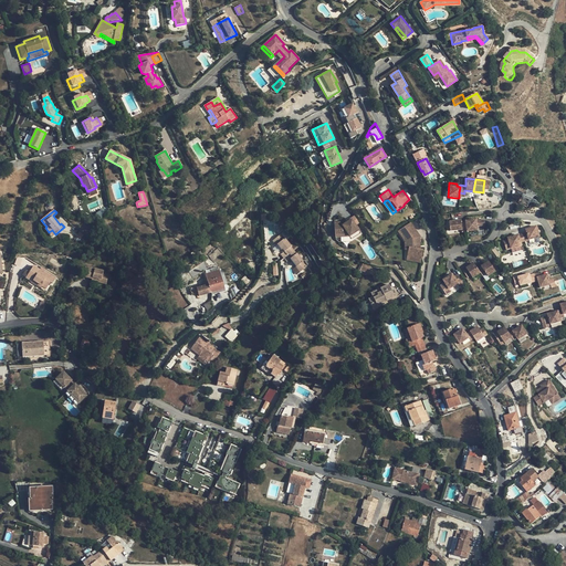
[(342,222),(334,223),(335,238),(349,237),(354,233),(356,237),(362,233),(352,219),(343,226),(342,222)]
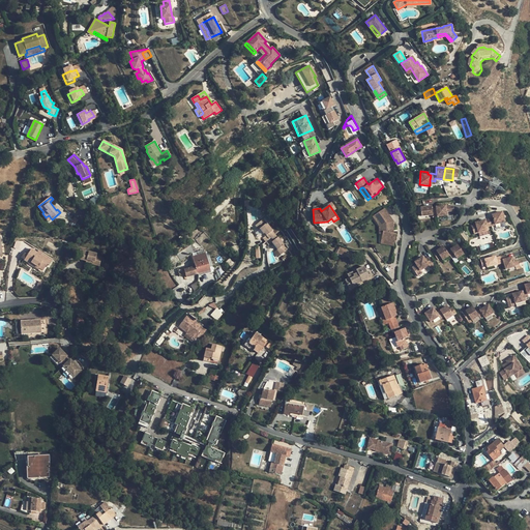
[(445,205),(435,207),(437,216),(446,215),(446,211),(445,207),(445,205)]
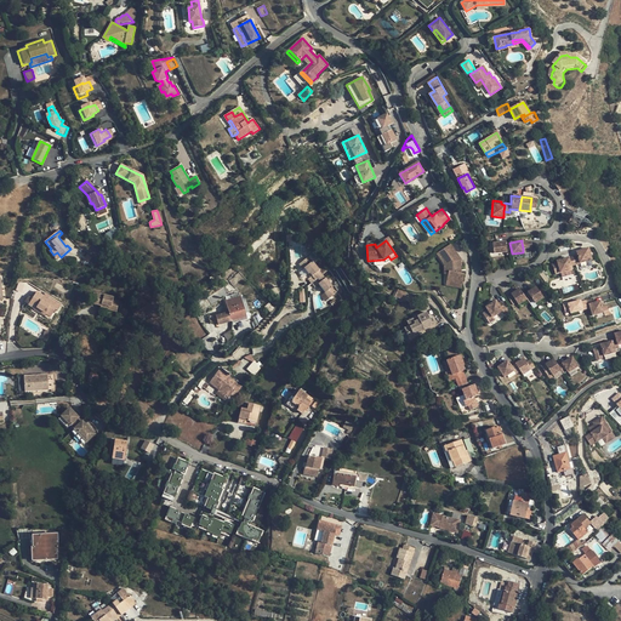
[(505,243),(491,244),(493,254),(501,252),(506,252),(506,255),(512,254),(510,243),(505,243)]
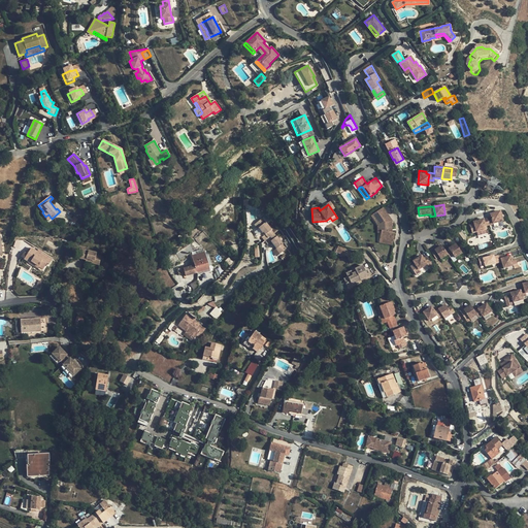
[(383,207),(371,216),(378,225),(382,230),(381,233),(381,238),(388,239),(388,241),(393,242),(395,232),(392,231),(391,231),(390,226),(392,227),(392,220),(383,207)]
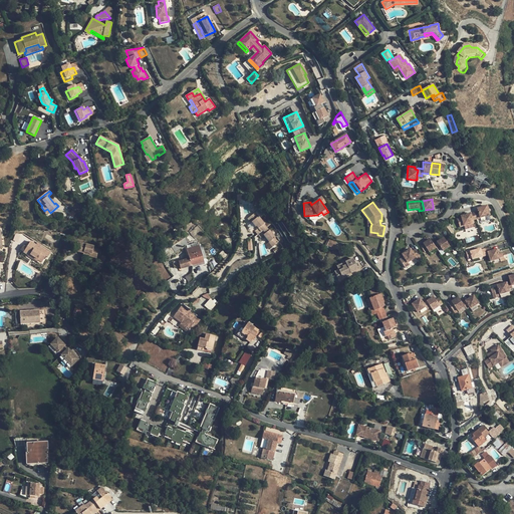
[(478,211),(474,212),(476,219),(490,214),(487,205),(480,207),(481,209),(478,210),(478,211)]
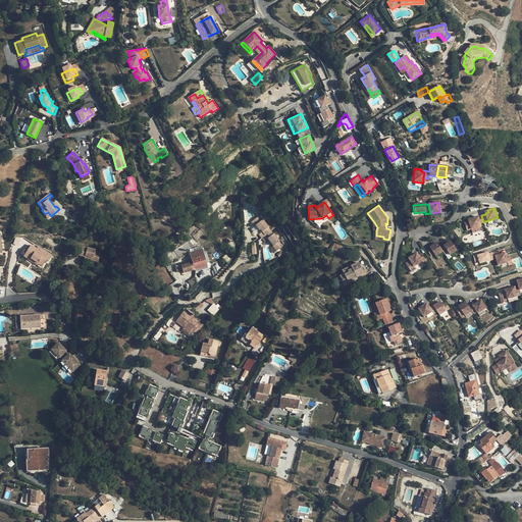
[(262,219),(259,215),(251,221),(255,225),(256,224),(259,229),(261,228),(263,230),(261,231),(259,233),(261,238),(270,230),(268,227),(268,226),(263,219),(262,219)]
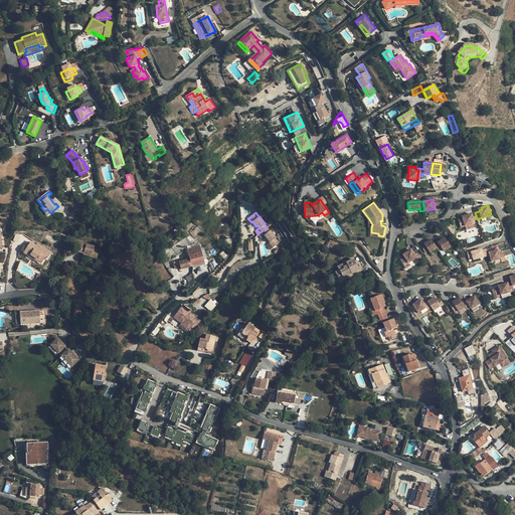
[(463,218),(458,219),(461,227),(465,225),(466,229),(476,226),(474,220),(477,219),(475,212),(472,213),(472,215),(469,216),(469,214),(462,216),(463,218)]
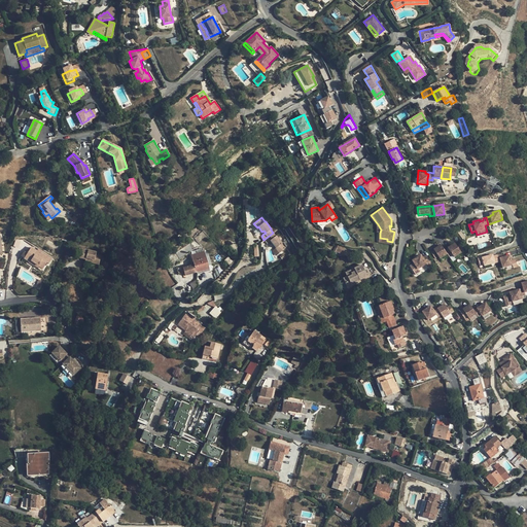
[(276,236),(273,233),(264,240),(267,243),(270,240),(275,248),(274,248),(278,253),(284,249),(281,244),(282,243),(276,236)]
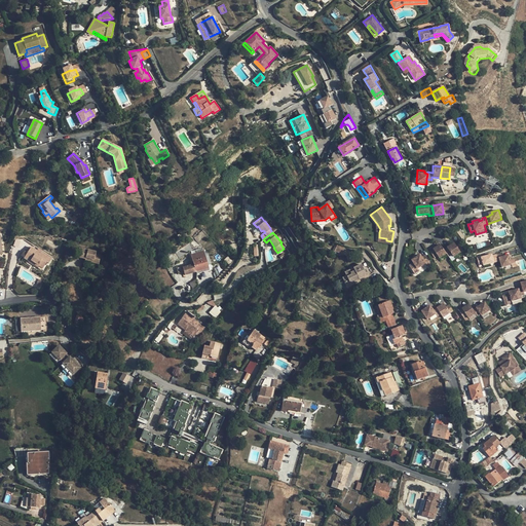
[(454,243),(447,248),(451,254),(453,257),(460,252),(454,243)]
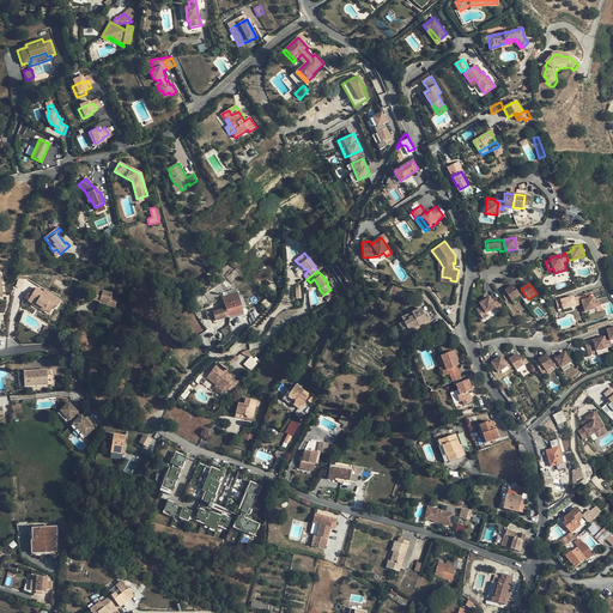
[(404,290),(396,285),(392,295),(399,298),(404,290)]
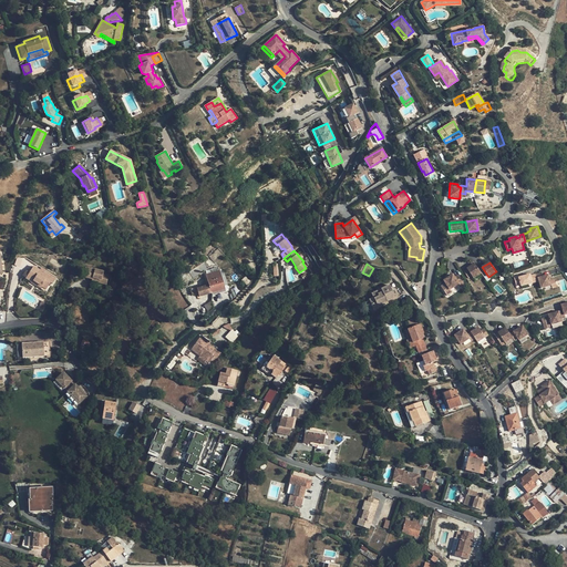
[(475,264),(467,269),(472,276),(474,278),(482,274),(478,269),(475,264)]
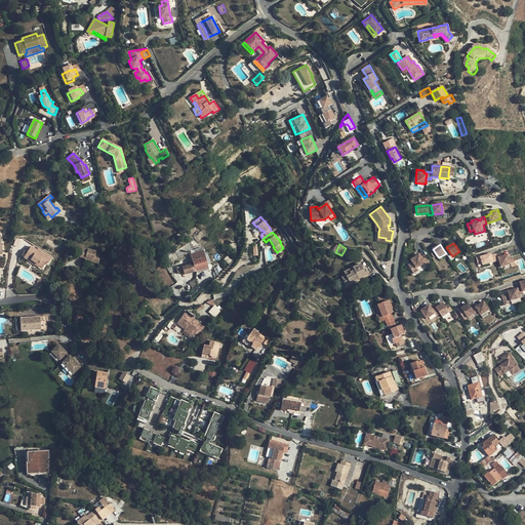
[(79,247),(77,255),(94,259),(93,263),(98,264),(101,254),(95,253),(96,251),(88,249),(79,247)]
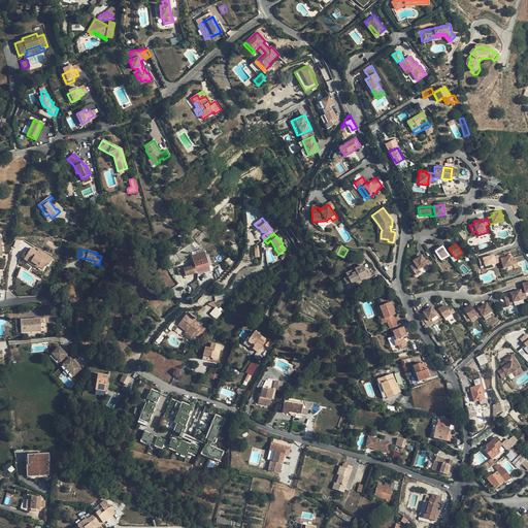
[(31,250),(28,256),(25,261),(24,262),(29,265),(30,263),(39,268),(43,271),(47,265),(50,266),(53,261),(40,255),(39,257),(37,255),(37,254),(31,250)]
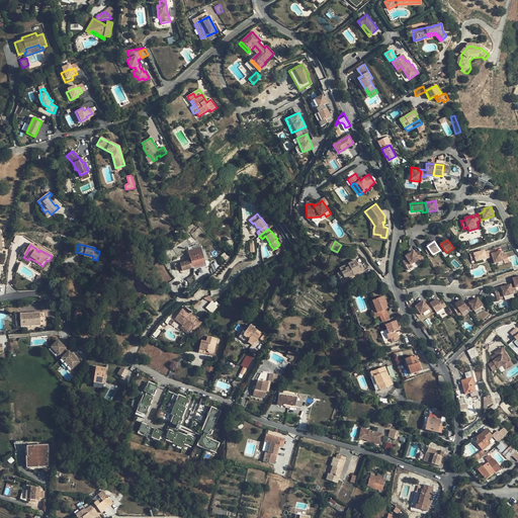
[(188,252),(190,257),(202,254),(201,248),(188,252)]
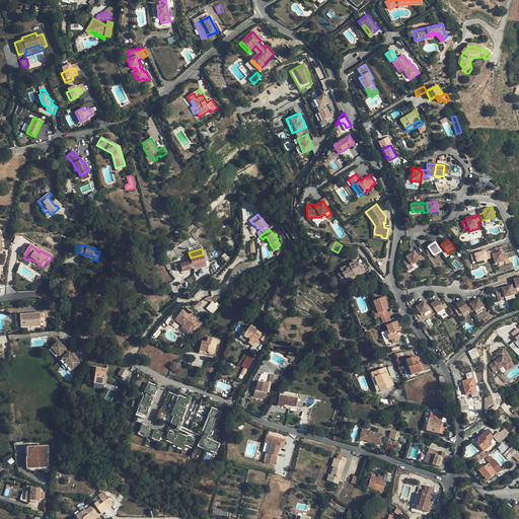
[(474,252),(470,253),(473,261),(476,260),(477,262),(492,256),(490,250),(490,248),(489,249),(485,250),(475,253),(474,252)]
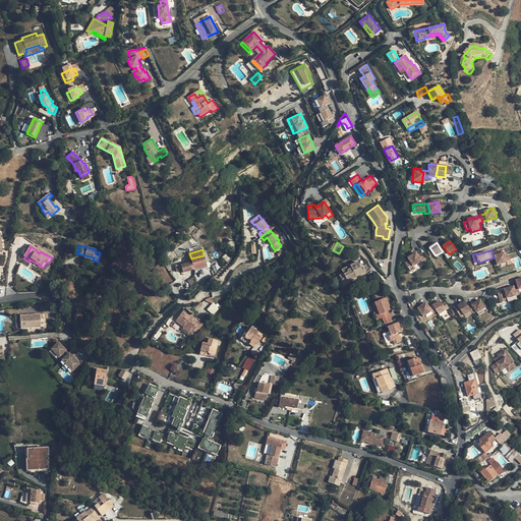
[(499,249),(491,251),(494,257),(496,257),(498,265),(507,262),(508,264),(512,263),(510,255),(506,256),(505,253),(502,254),(501,253),(500,253),(499,249)]
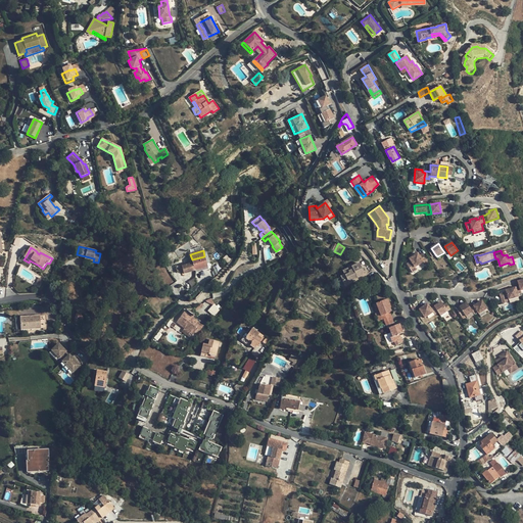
[(412,262),(408,265),(413,273),(418,270),(416,268),(424,262),(427,259),(423,253),(420,256),(418,253),(410,259),(412,262)]
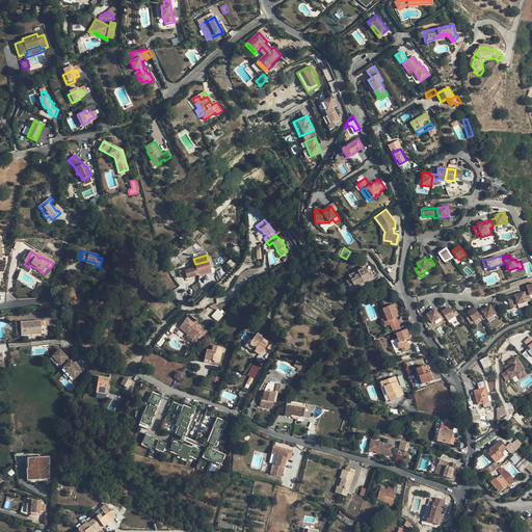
[(211,271),(208,261),(195,264),(195,267),(185,270),(186,275),(187,278),(211,271)]
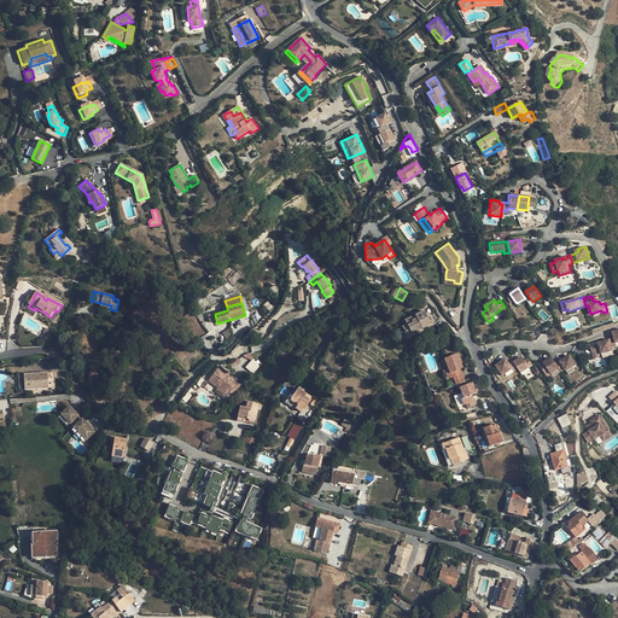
[(418,331),(423,328),(435,322),(432,319),(430,320),(429,318),(425,310),(415,315),(417,319),(407,324),(408,325),(403,327),(409,338),(419,333),(418,331)]
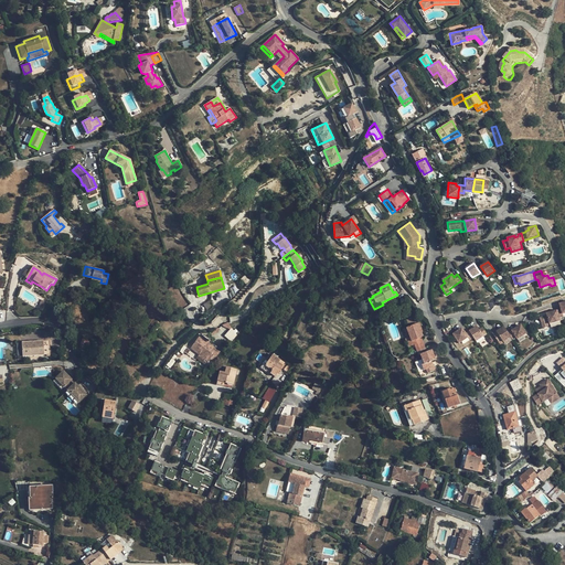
[(210,300),(196,310),(201,316),(214,307),(210,300)]
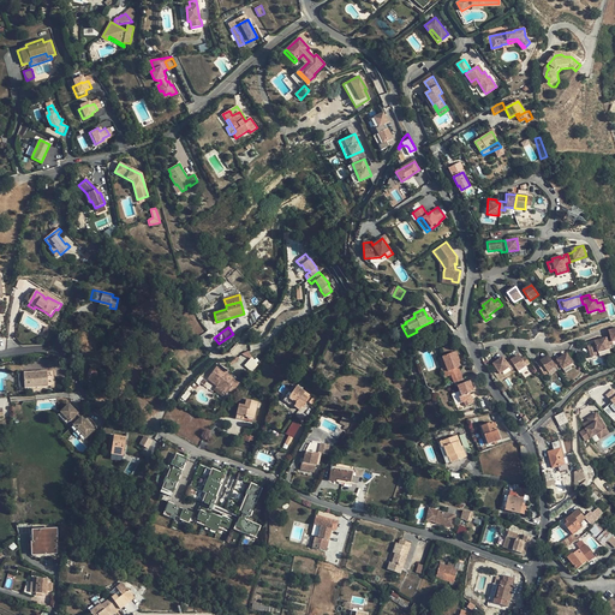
[(607,336),(599,339),(601,341),(597,342),(598,347),(599,351),(610,347),(609,344),(607,336)]
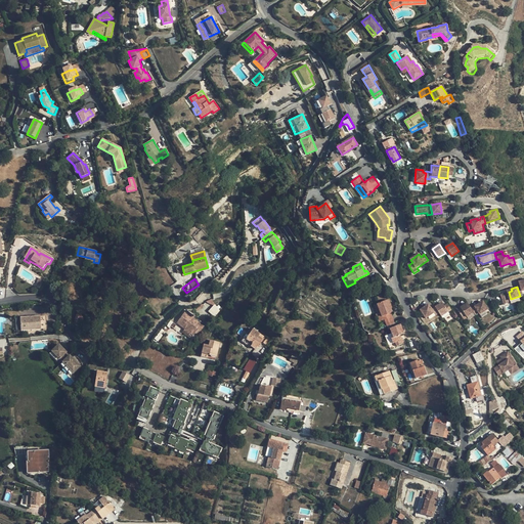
[(509,292),(501,294),(505,303),(510,302),(508,297),(510,296),(509,292)]
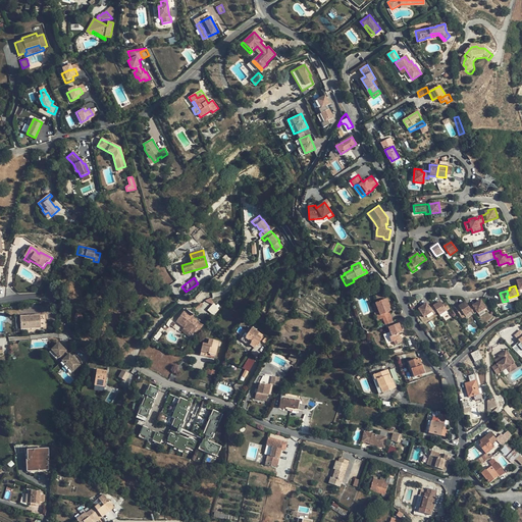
[(375,295),(378,301),(385,299),(382,293),(375,295)]
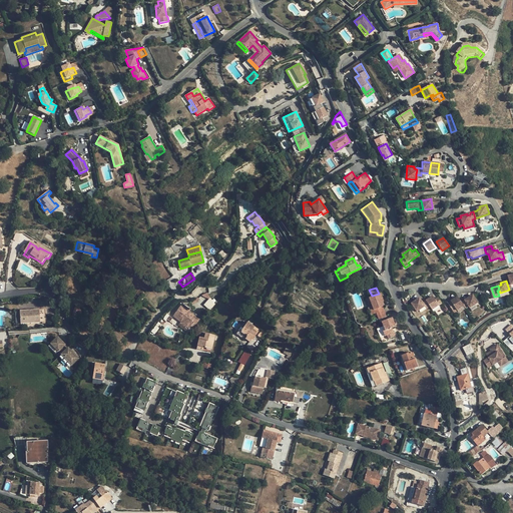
[(381,299),(384,298),(382,293),(379,294),(372,296),(369,298),(375,314),(377,313),(379,319),(386,317),(382,307),(384,306),(383,302),(381,299)]
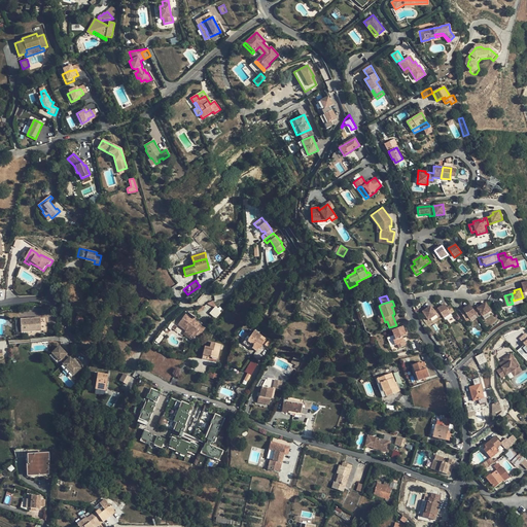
[(487,303),(481,306),(482,308),(480,309),(479,308),(475,310),(478,314),(479,316),(482,314),(484,316),(492,310),(487,303)]
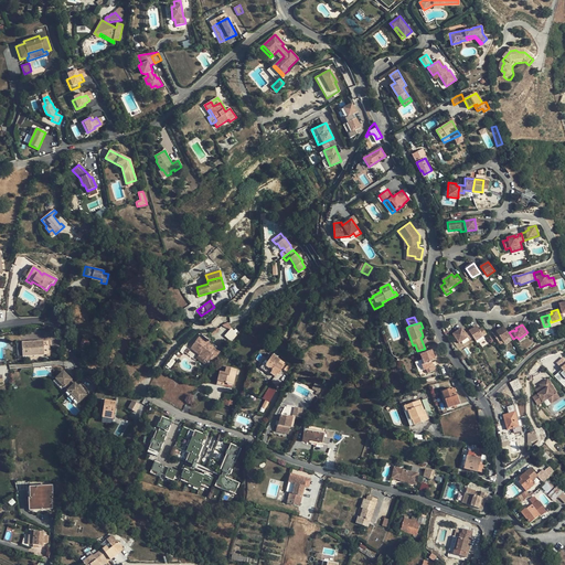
[(488,333),(483,328),(480,330),(478,326),(470,331),(475,338),(477,341),(488,333)]
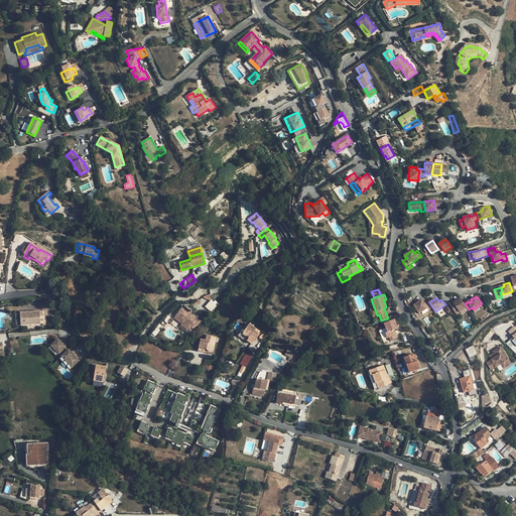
[(218,303),(212,298),(205,306),(211,311),(218,303)]
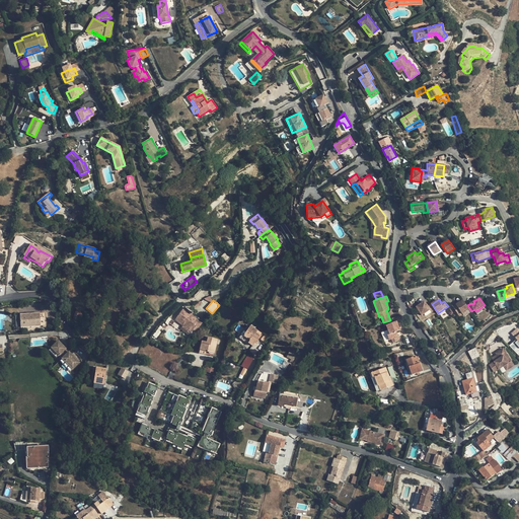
[(467,305),(464,300),(457,304),(456,303),(453,305),(457,311),(460,309),(463,313),(470,309),(467,305)]
